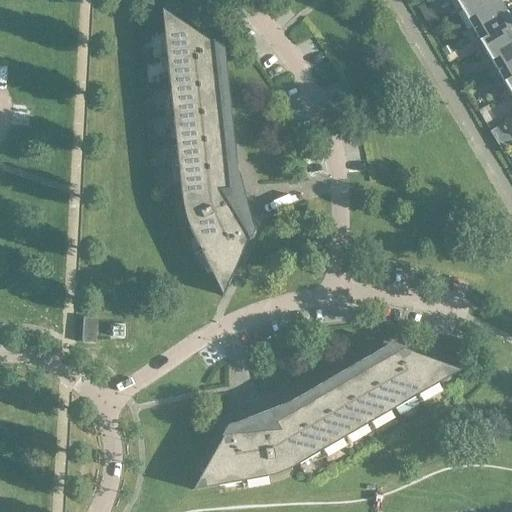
[(474,0),(460,9),(459,7),(452,11),(454,15),(461,11),(471,28),(472,29),(504,10),(498,0),(474,0)]
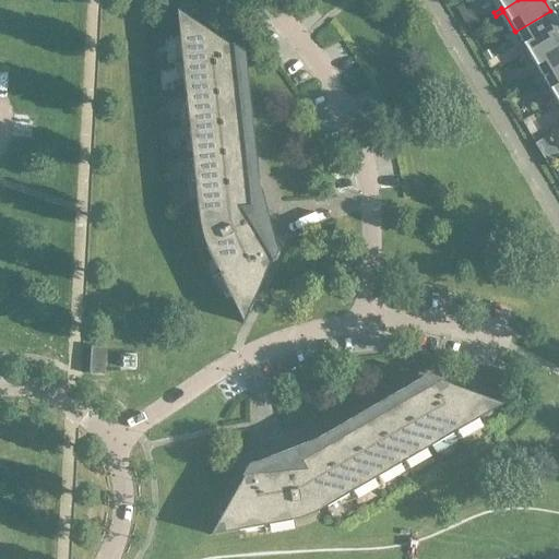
[(496,0),(501,8),(502,10),(518,0),(496,0)]
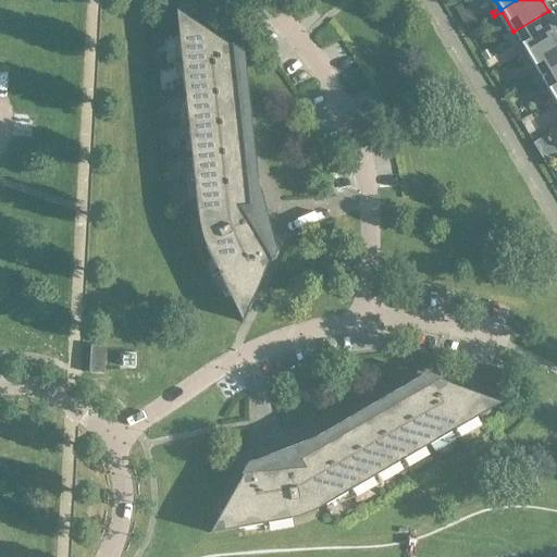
[(230,46),(174,9),(183,90),(196,213),(197,222),(199,230),(200,234),(201,237),(202,242),(203,245),(205,247),(242,322),(269,262),(270,264),(273,256),(276,254),(275,251),(276,248),(273,242),(257,180),(244,52),(240,51),(240,49),(250,35),(247,33),(239,44),(238,42),(237,42),(236,42),(235,42),(234,42),(234,44),(233,45),(233,46),(230,44),(230,46)]
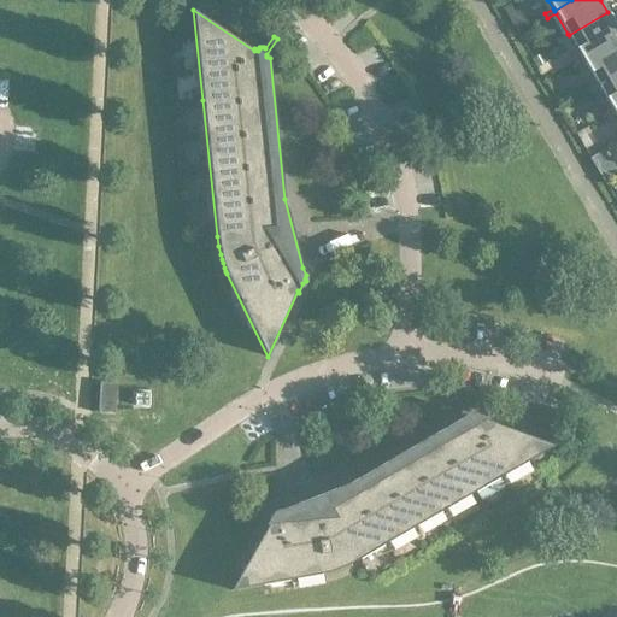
[(616,27),(616,28),(607,12),(569,35),(568,34),(559,39),(562,42),(570,37),(582,58),(583,60),(616,40),(616,27)]
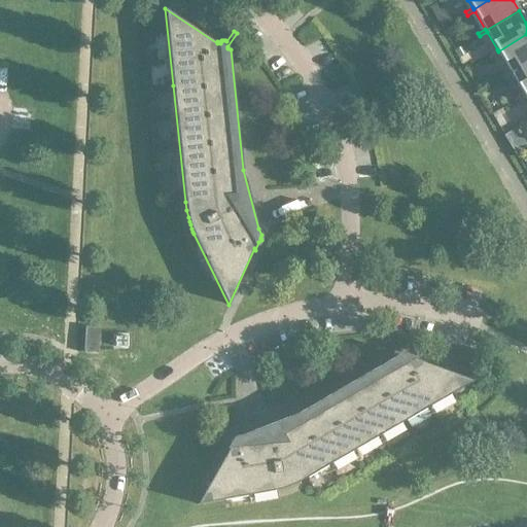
[(526,34),(498,51),(497,49),(490,54),(493,58),(499,54),(510,71),(512,73),(526,63),(526,34)]
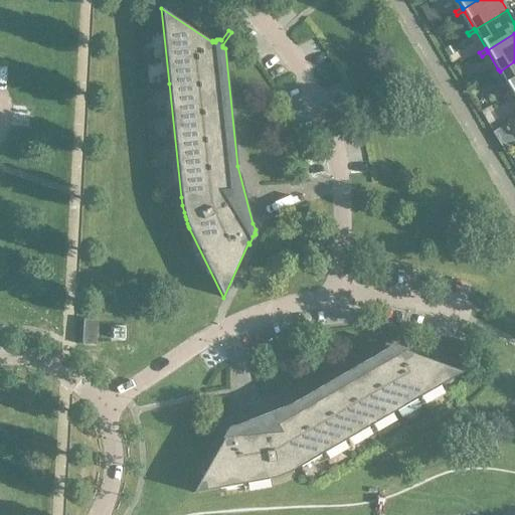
[(449,55),(457,50),(453,43),(445,48),(449,55)]
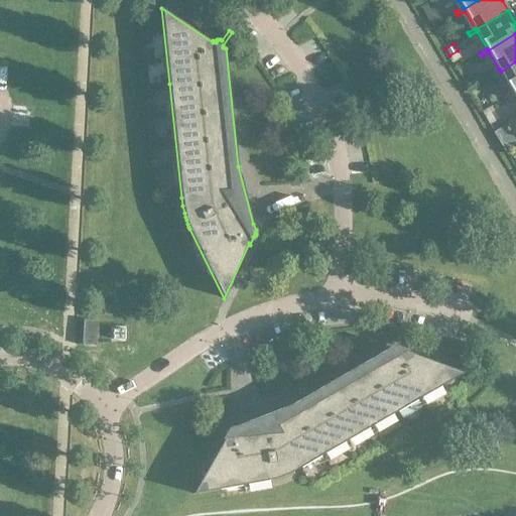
[(515,61),(501,72),(499,70),(493,74),(495,78),(502,74),(512,91),(513,92),(515,90),(515,61)]
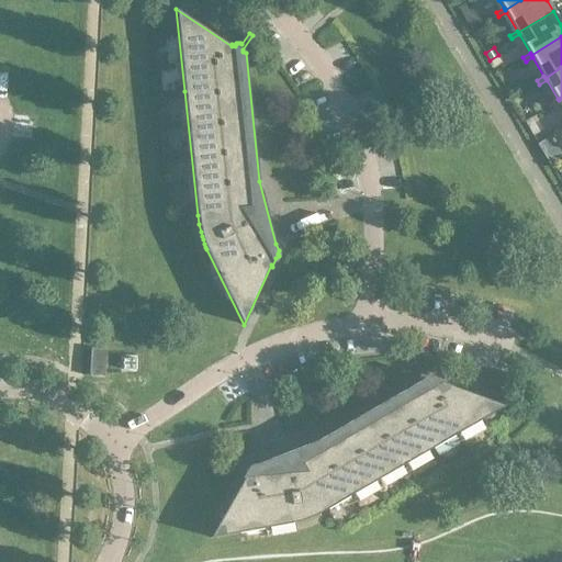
[(561,98),(559,100),(558,99),(550,103),(552,107),(560,102),(561,105),(561,98)]
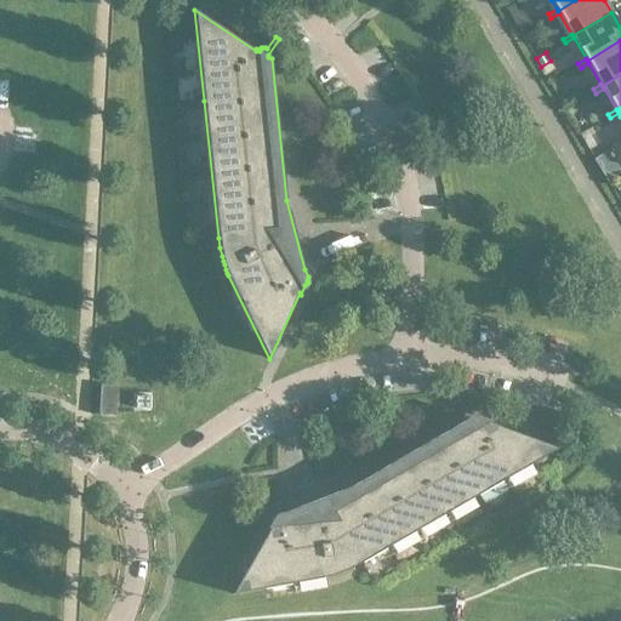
[(620,176),(620,172),(608,151),(594,158),(609,183),(620,176)]
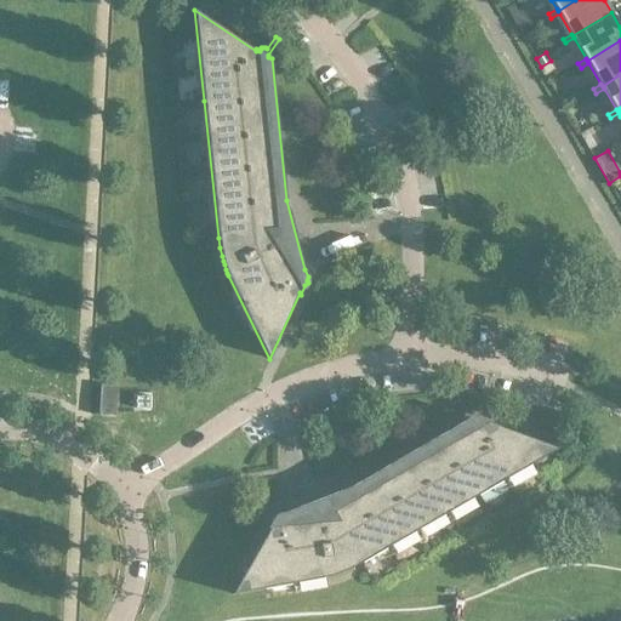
[(100,415),(115,416),(117,387),(101,386),(100,415)]
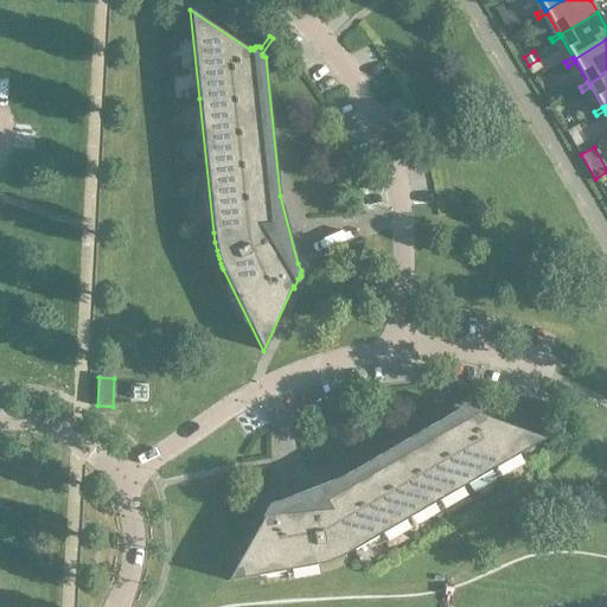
[(260,519),(262,518),(237,562),(227,581),(228,581),(319,564),(323,563),(327,562),(336,558),(344,555),(352,550),(523,452),(545,439),(478,414),(480,413),(477,411),(477,410),(478,409),(478,408),(477,407),(477,406),(475,404),(474,404),(473,404),(479,389),(474,388),(468,407),(466,407),(462,407),(343,475),(278,502),(269,503),(268,505),(264,506),(266,510),(260,519)]
